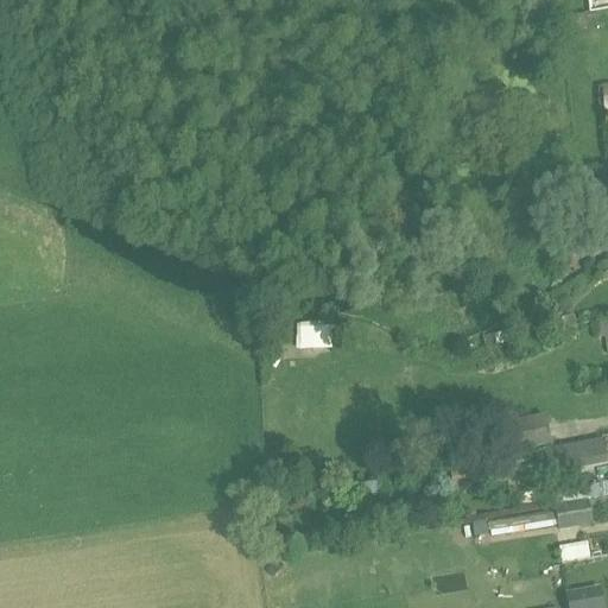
[(572,18),(559,21),(561,37),(576,33),(572,18)]
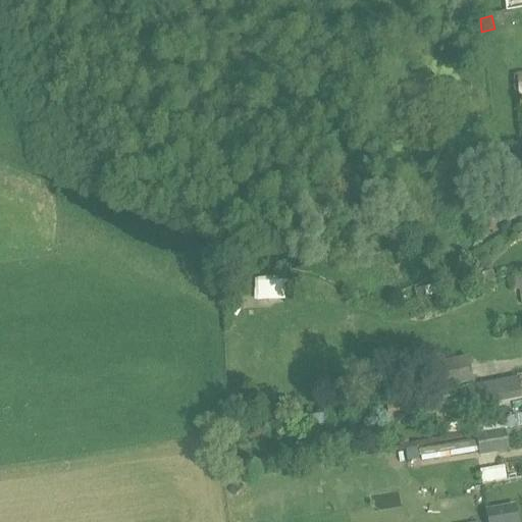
[(494,283),(491,273),(482,275),(485,285),(494,283)]
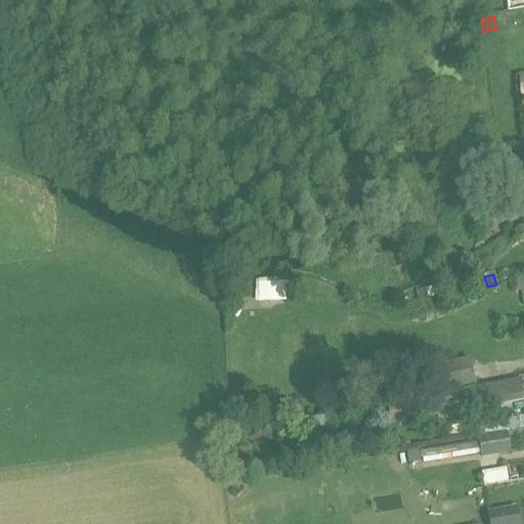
[(288,281),(265,281),(265,302),(288,301),(288,281)]
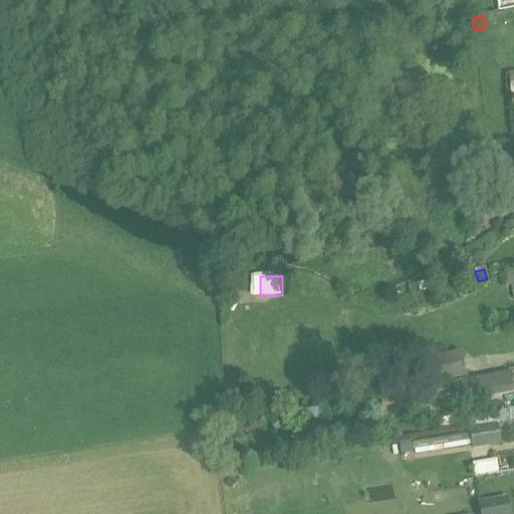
[(461,354),(428,360),(433,383),(466,376),(461,354)]
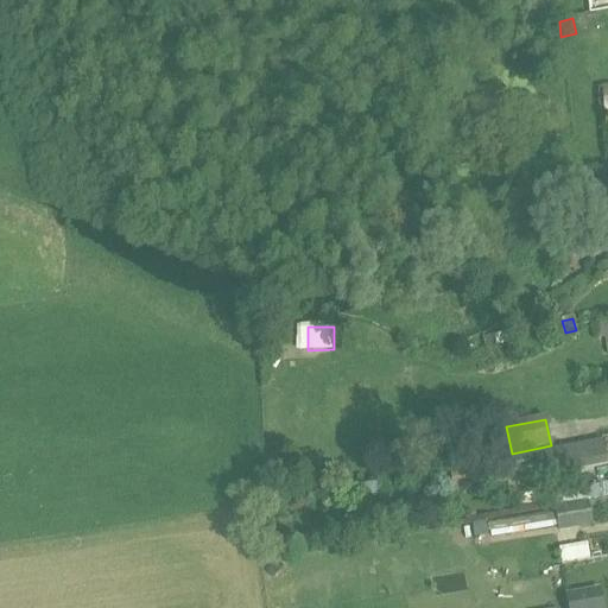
[(463,436),(467,463),(485,461),(481,426),(477,426),(463,436)]
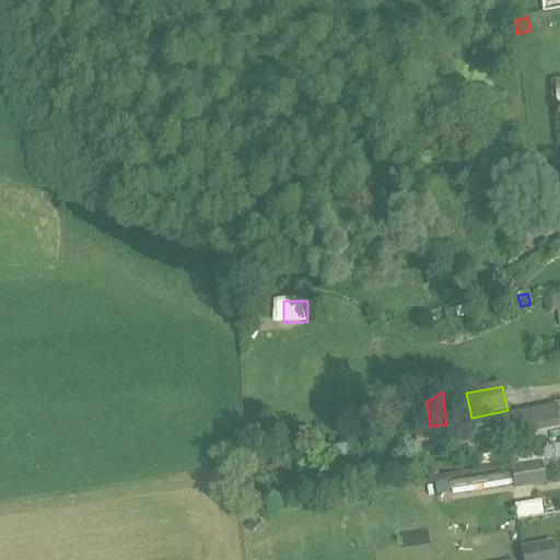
[(466,393),(454,396),(458,420),(471,418),(466,393)]
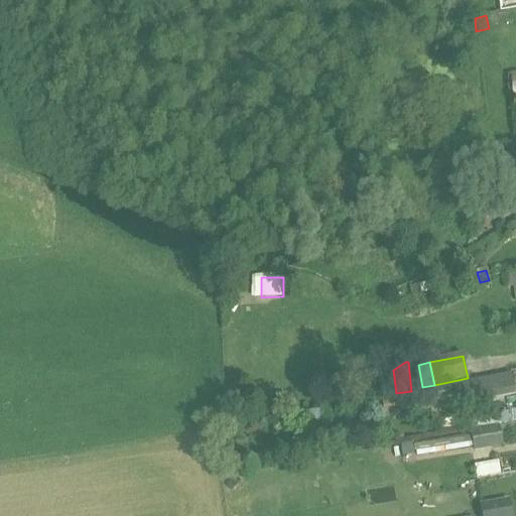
[(461,382),(465,398),(466,403),(513,394),(509,373),(461,382)]
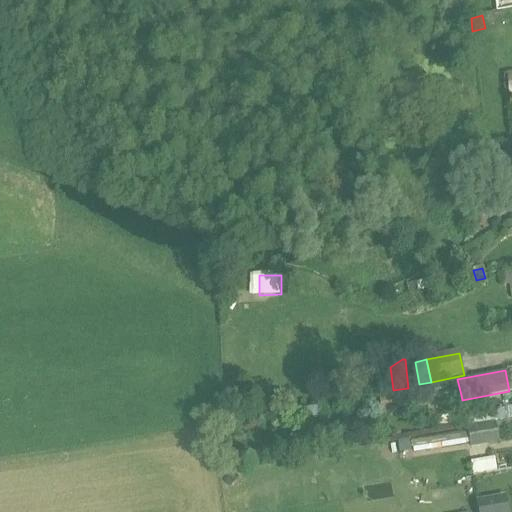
[(457,379),(446,381),(449,398),(461,395),(457,379)]
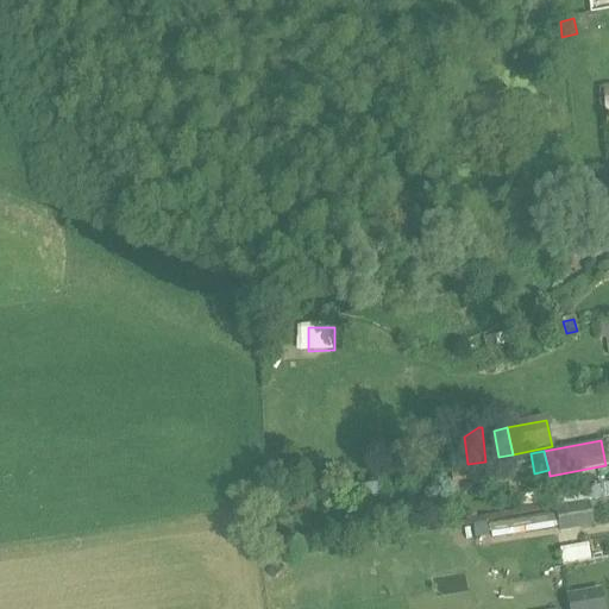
[(497,462),(484,464),(488,478),(501,476),(497,462)]
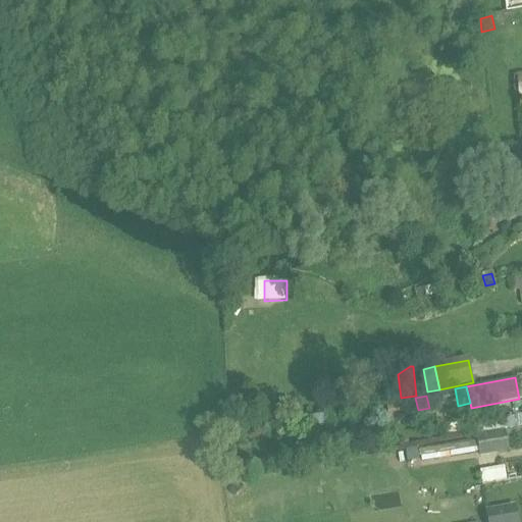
[(503,432),(476,436),(480,456),(507,451),(503,432)]
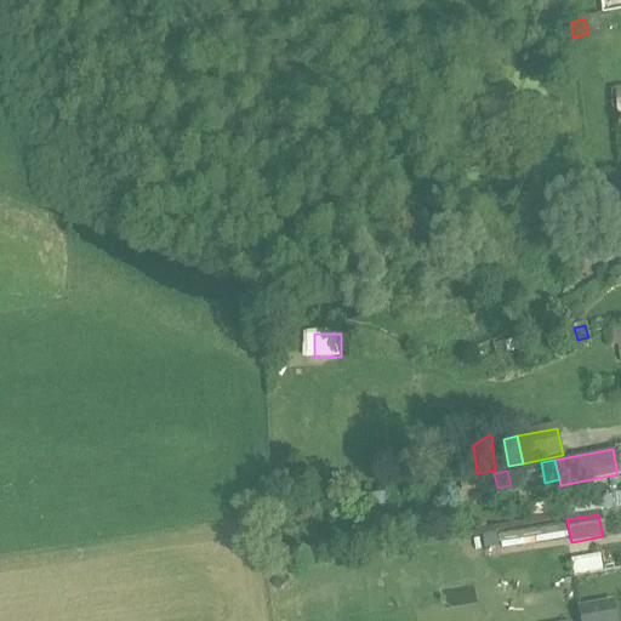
[(599,557),(571,562),(574,575),(602,570),(599,557)]
